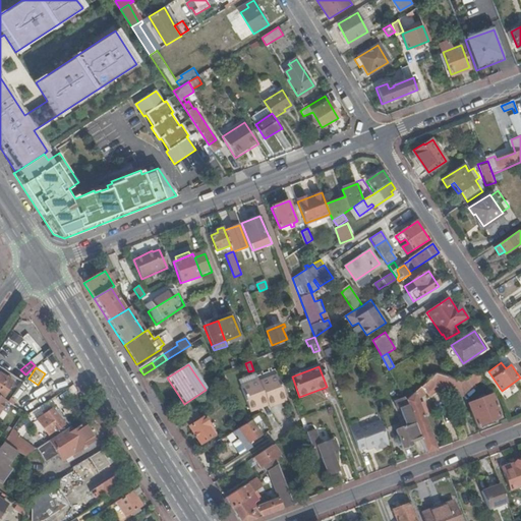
[(478,370),(471,374),(474,386),(483,379),(478,370)]
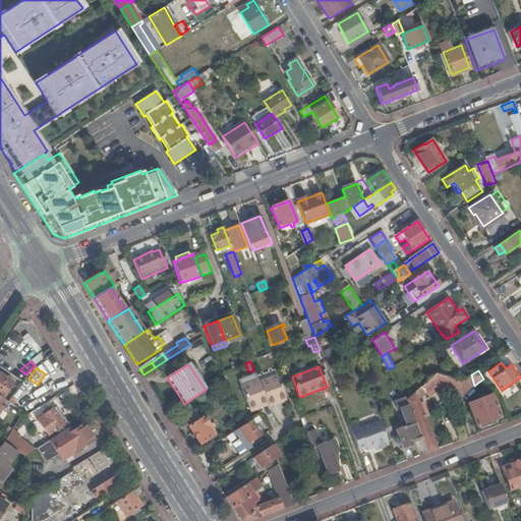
[(258,379),(252,382),(266,406),(269,405),(270,407),(287,400),(278,373),(259,381),(258,379)]
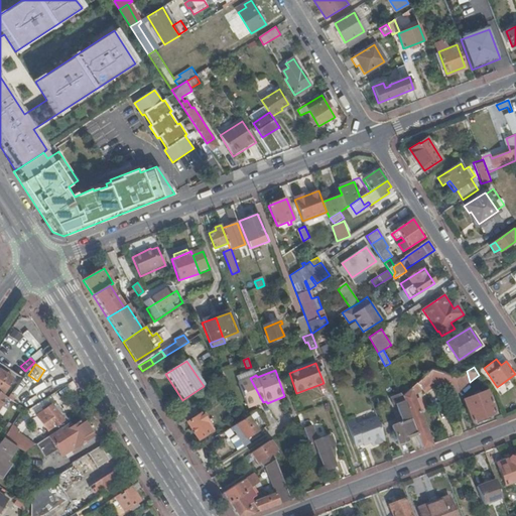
[(11,379),(0,371),(0,392),(1,394),(11,379)]
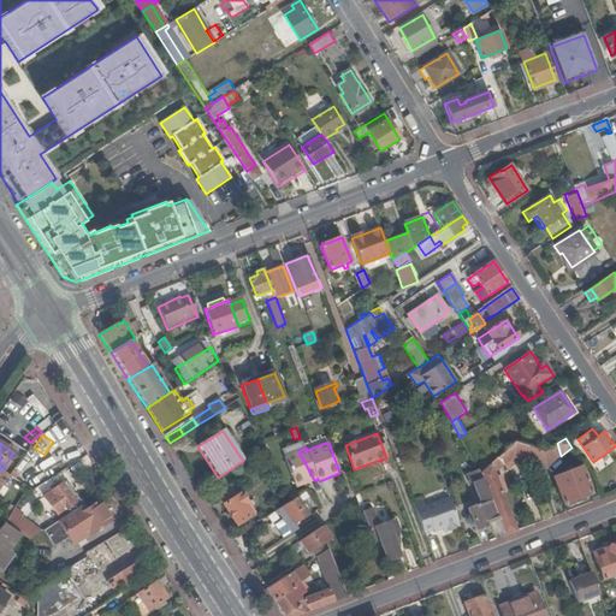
[(480,474),(483,480),(497,519),(503,537),(517,531),(502,491),(507,489),(502,477),(497,478),(495,473),(504,465),(505,466),(515,458),(525,461),(529,448),(515,443),(480,474)]
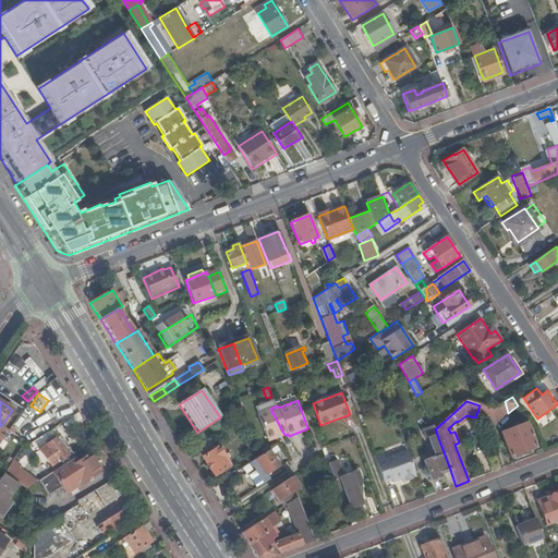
[(505,401),(494,409),(496,423),(508,414),(508,413),(505,401)]
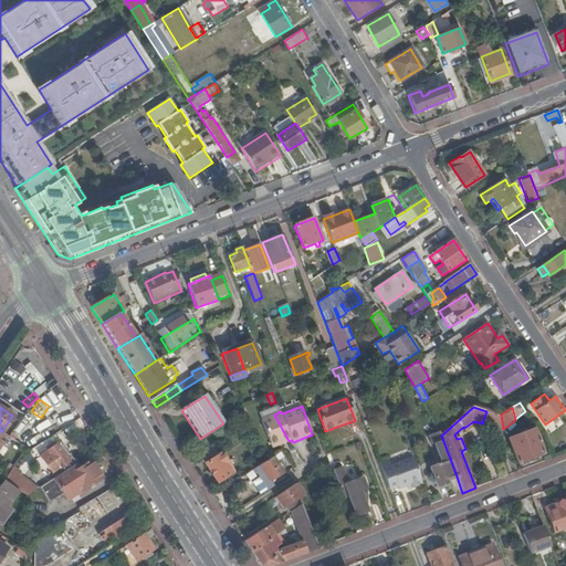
[(501,415),(486,411),(482,423),(503,429),(501,415)]
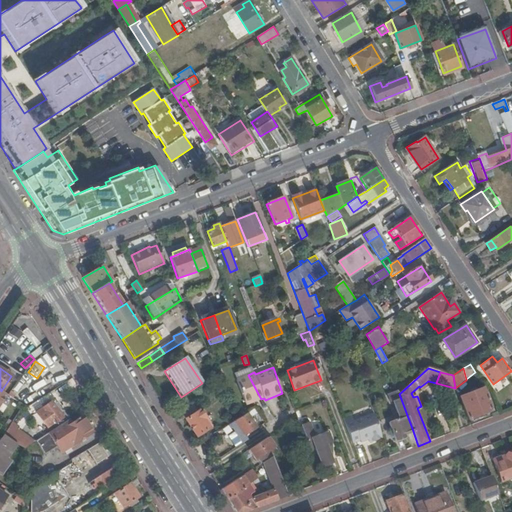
[(237,379),(246,404),(261,399),(248,375),(237,379)]
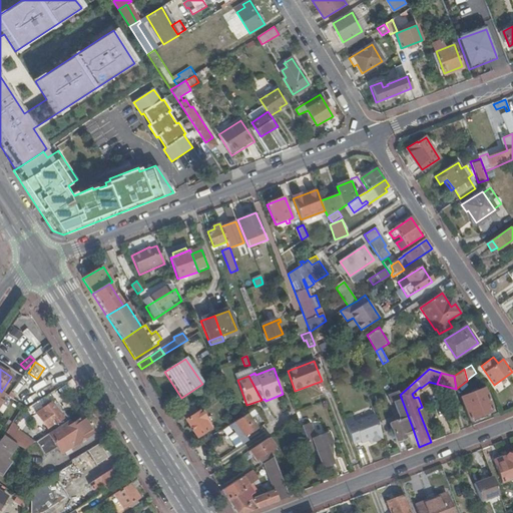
[(366,389),(378,420),(385,417),(373,386),(366,389)]
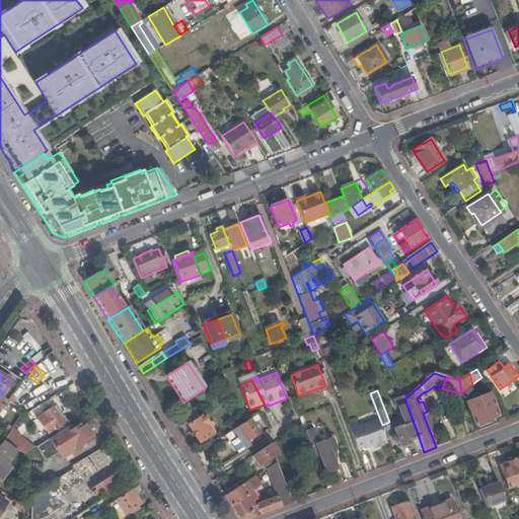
[(499,416),(491,393),(466,402),(475,425),(499,416)]
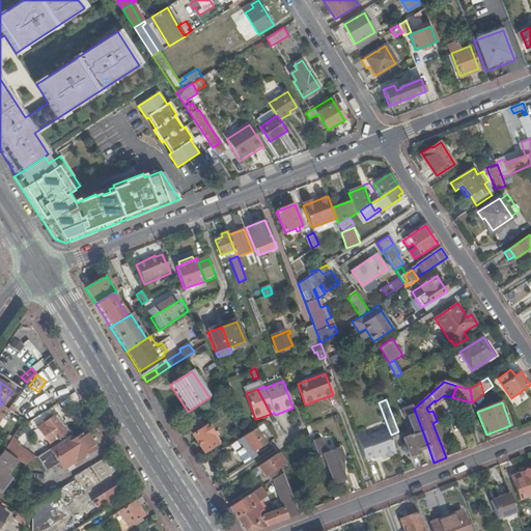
[(419,450),(428,447),(416,414),(414,409),(413,407),(406,410),(415,436),(404,440),(411,458),(420,454),(419,450)]
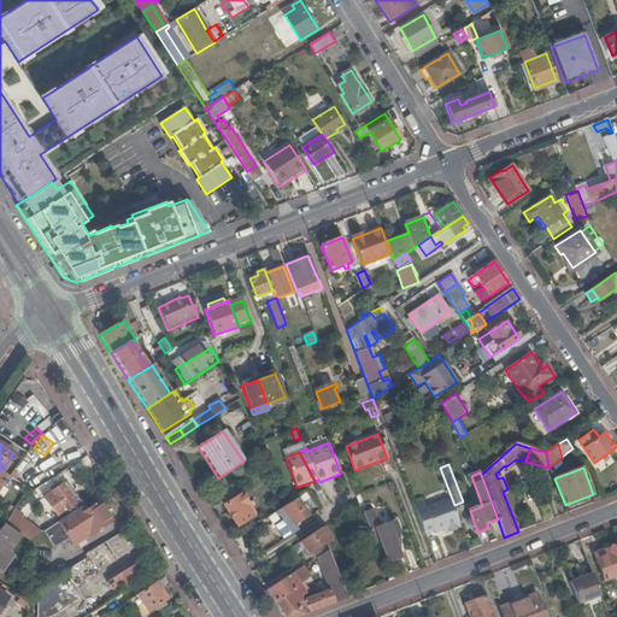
[(56,517),(65,511),(68,515),(78,507),(60,485),(43,498),(56,517)]
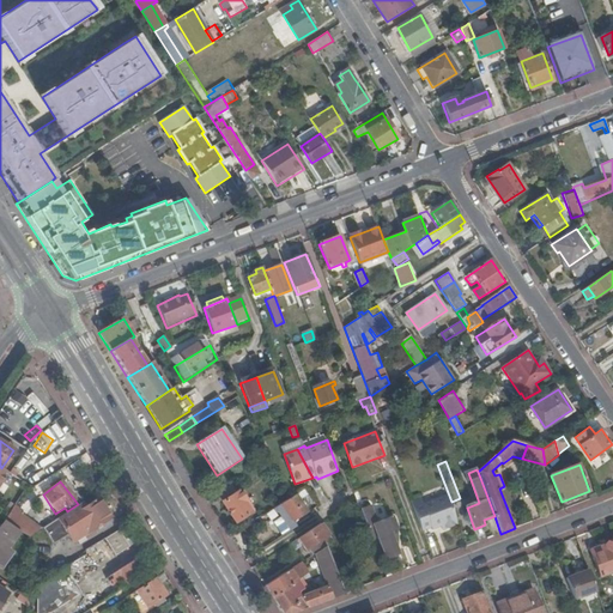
[(238,495),(236,496),(231,487),(218,496),(236,525),(252,515),(238,495)]
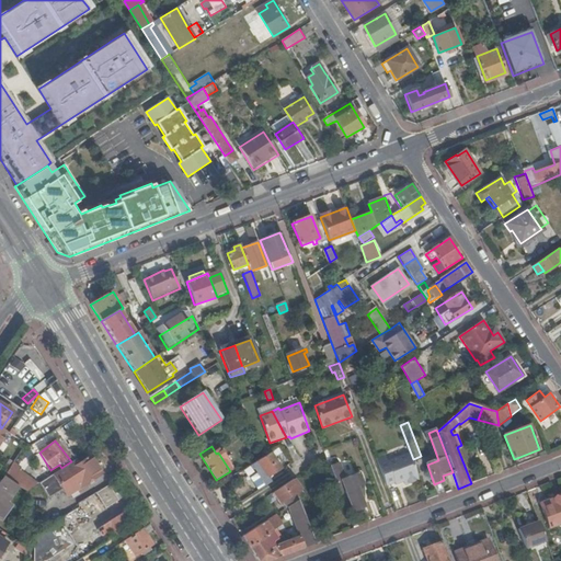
[(268,454),(267,455),(251,466),(253,470),(256,470),(259,474),(262,472),(266,479),(274,474),(275,477),(282,472),(268,454)]
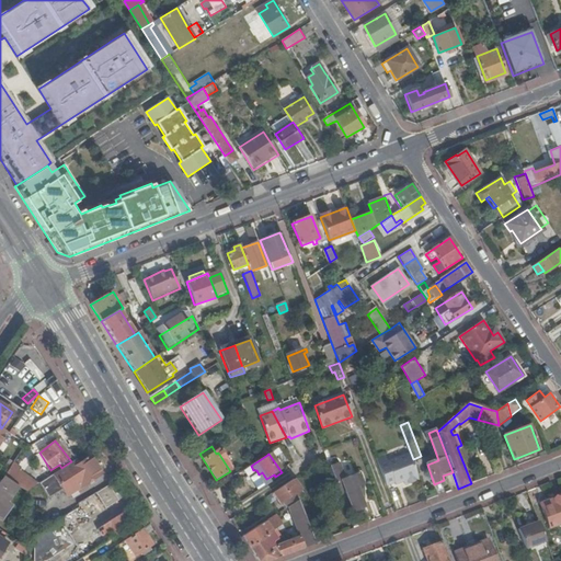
[(386,458),(377,461),(387,487),(395,483),(396,485),(404,482),(407,485),(420,481),(410,455),(388,462),(386,458)]
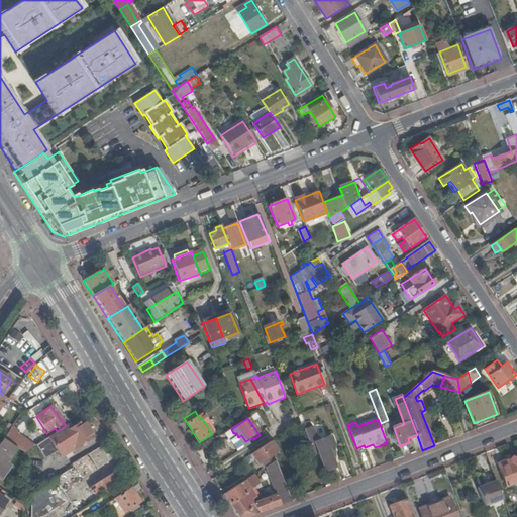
[(57,431),(47,436),(58,451),(62,458),(92,436),(83,421),(72,428),(69,423),(66,425),(57,431)]
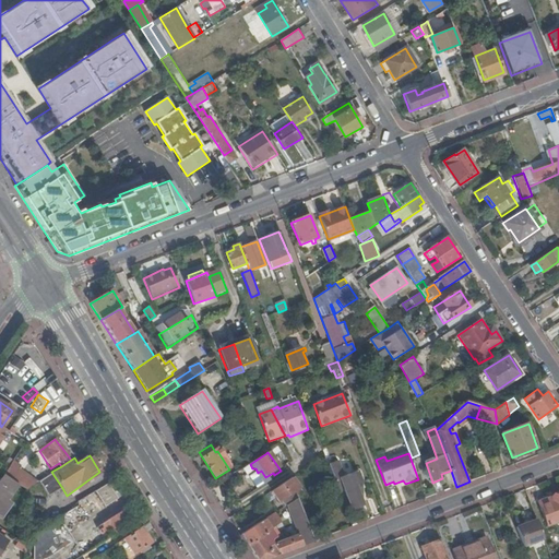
[(344,477),(339,462),(329,465),(336,483),(342,480),(353,510),(364,506),(356,484),(361,482),(359,473),(344,477)]
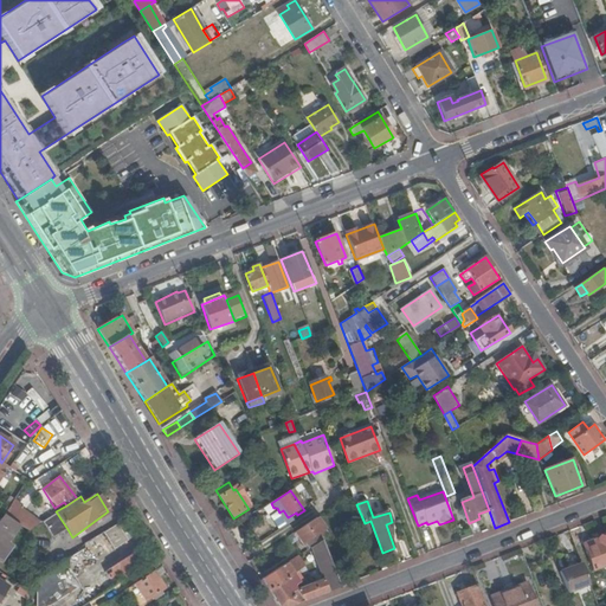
[(10,505),(4,515),(19,526),(27,532),(27,529),(33,521),(10,505)]
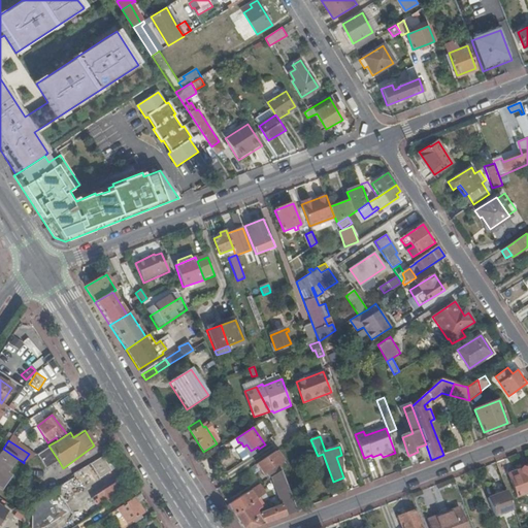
[(36,454),(45,469),(59,461),(48,446),(36,454)]
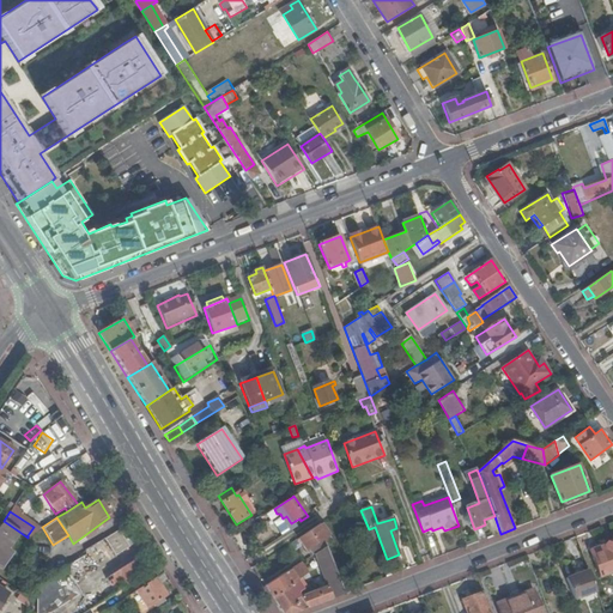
[(19,532),(4,521),(0,526),(0,564),(2,566),(10,556),(5,552),(19,532)]
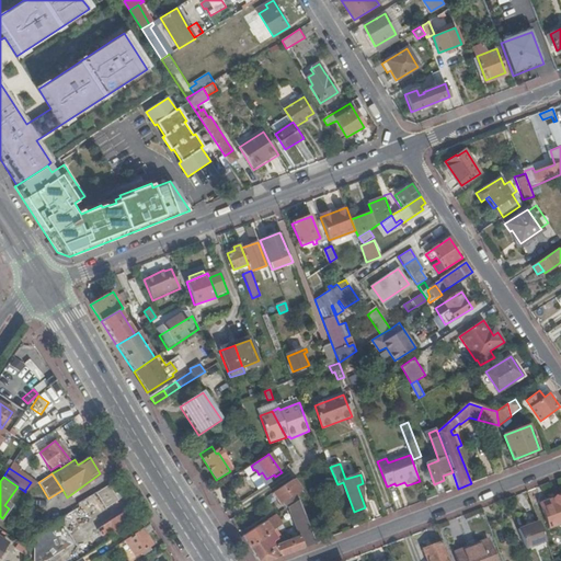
[(281,505),(284,503),(287,507),(289,506),(299,500),(295,494),(299,491),(293,480),(282,488),(273,493),(281,505)]
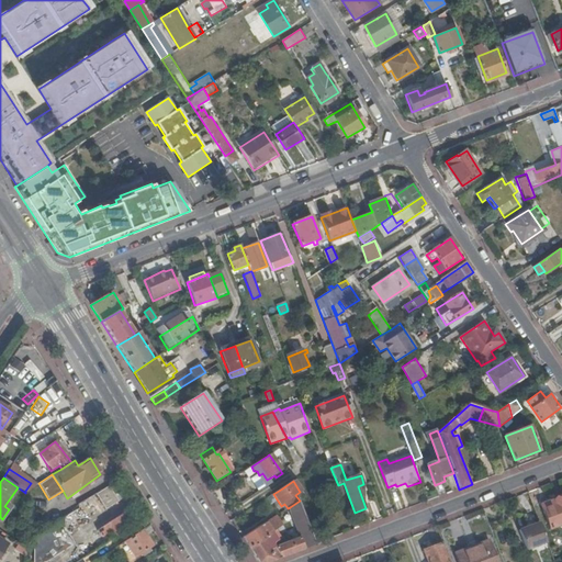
[(112,484),(96,494),(105,509),(122,501),(112,484)]
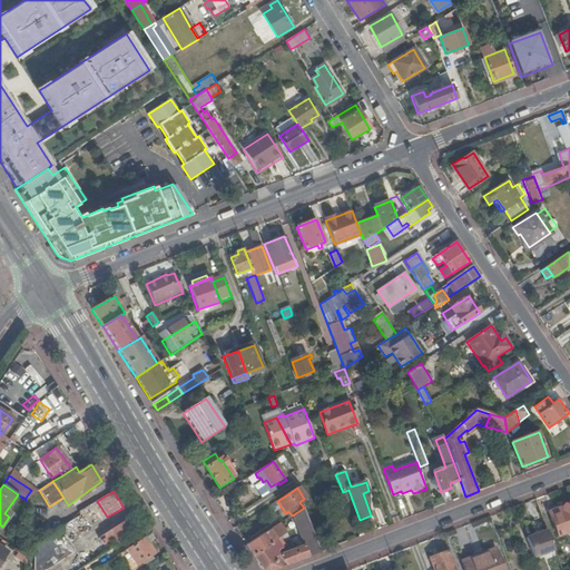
[(569,531),(569,503),(550,512),(559,537),(569,531)]
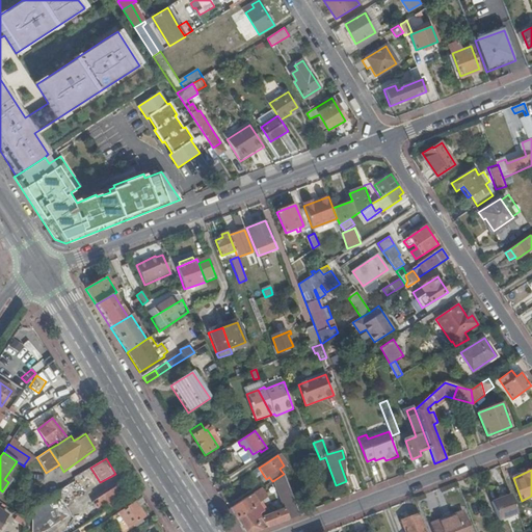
[(74,476),(76,485),(87,481),(85,473),(74,476)]
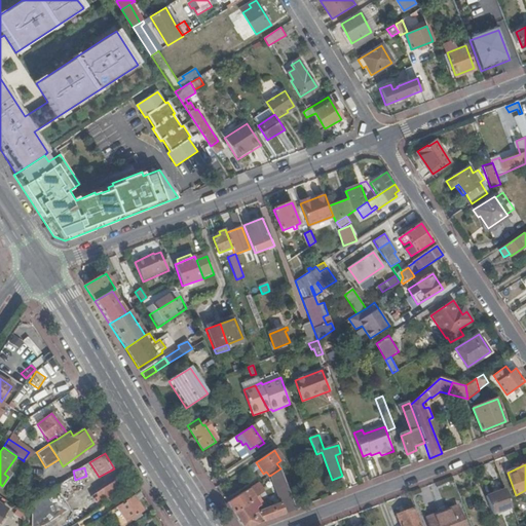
[(262,481),(229,503),(243,525),(254,525),(297,510),(280,468),(271,475),(282,504),(258,513),(257,510),(261,506),(257,499),(252,502),(249,497),(265,487),(262,481)]
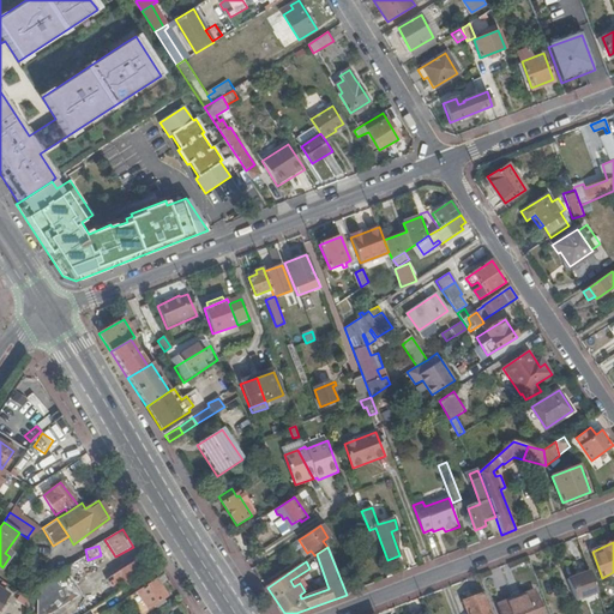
[(143,572),(134,560),(106,578),(110,587),(120,582),(122,587),(143,572)]
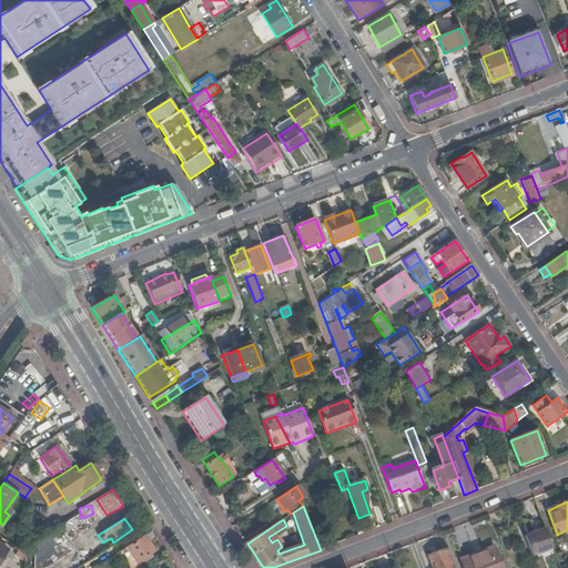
[(32,545),(32,557),(26,557),(26,567),(24,567),(47,567),(74,550),(60,527),(32,545)]
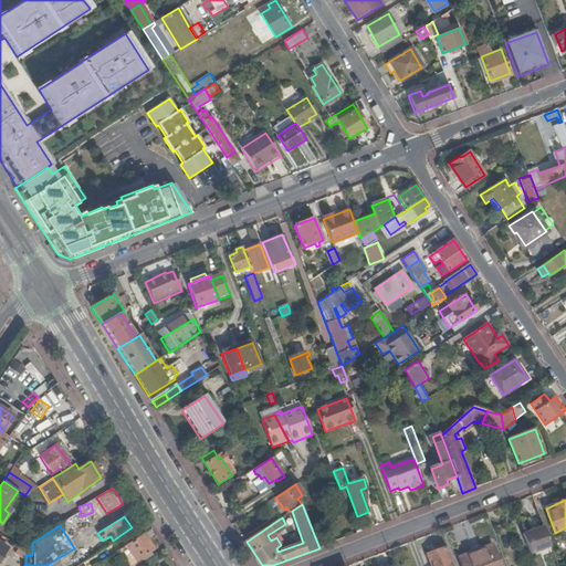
[(544,527),(523,535),(531,554),(551,546),(544,527)]
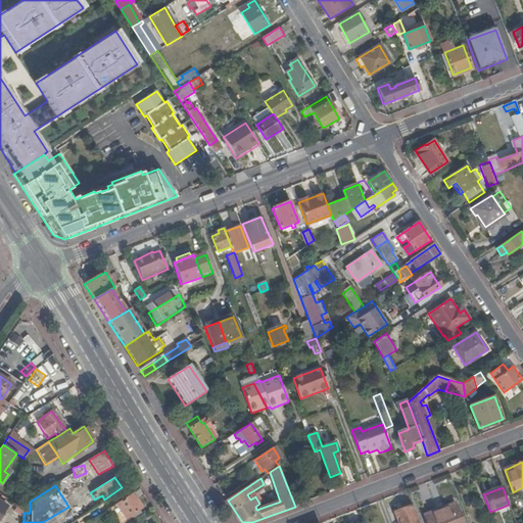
[(130,494),(114,505),(123,519),(139,509),(130,494)]
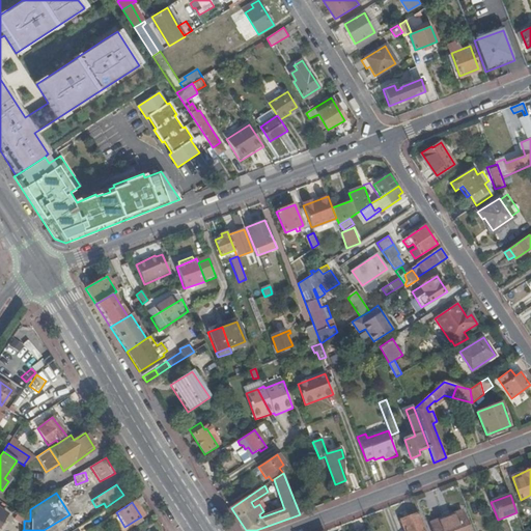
[(16,514),(16,522),(24,521),(24,518),(17,512),(16,514)]
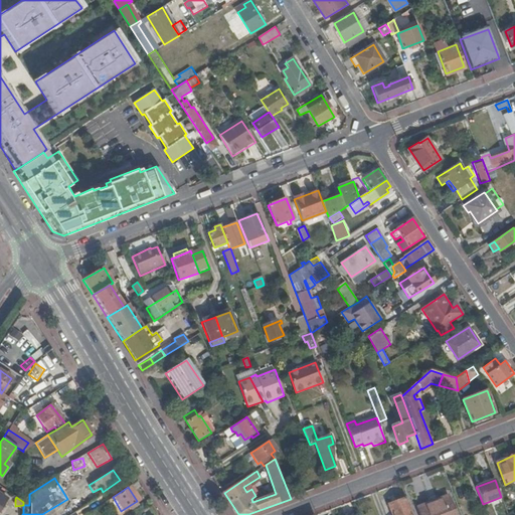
[(419,512),(420,514),(453,514),(447,498),(438,502),(439,505),(419,512)]
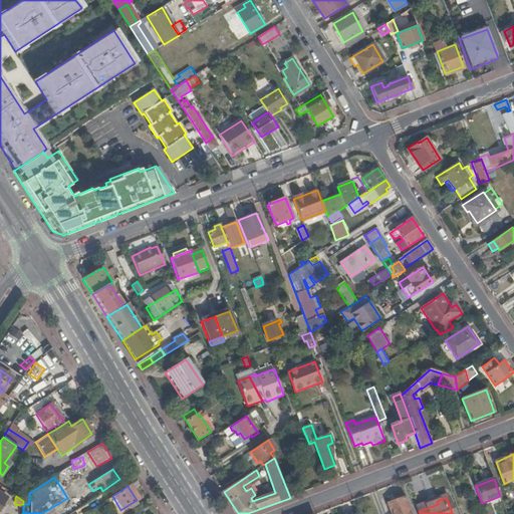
[(411,513),(405,498),(388,504),(391,513),(411,513)]
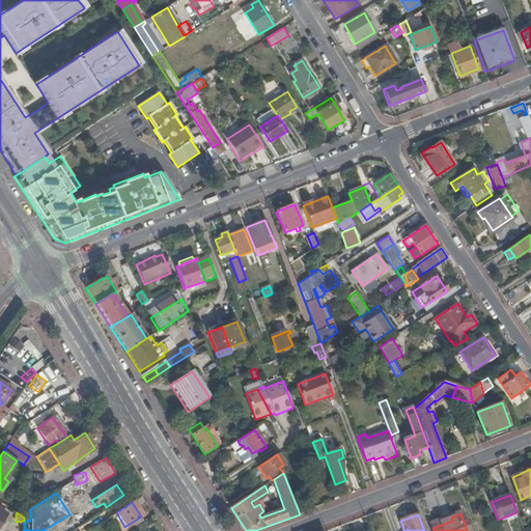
[(452,521),(451,518),(431,525),(432,528),(452,521)]
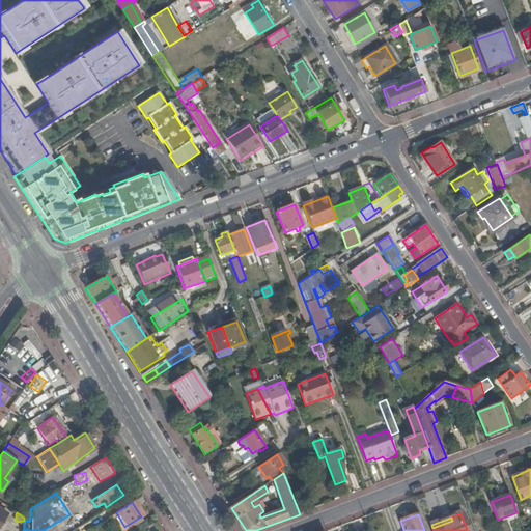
[(16,522),(16,530),(24,530),(24,521),(16,522)]
